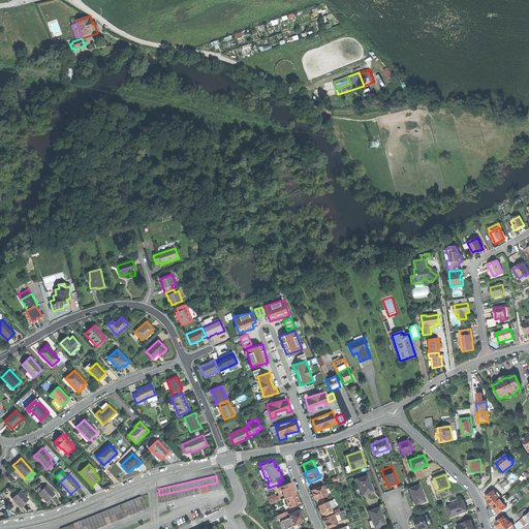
[(356,480),(363,496),(369,494),(373,492),(368,476),(356,480)]
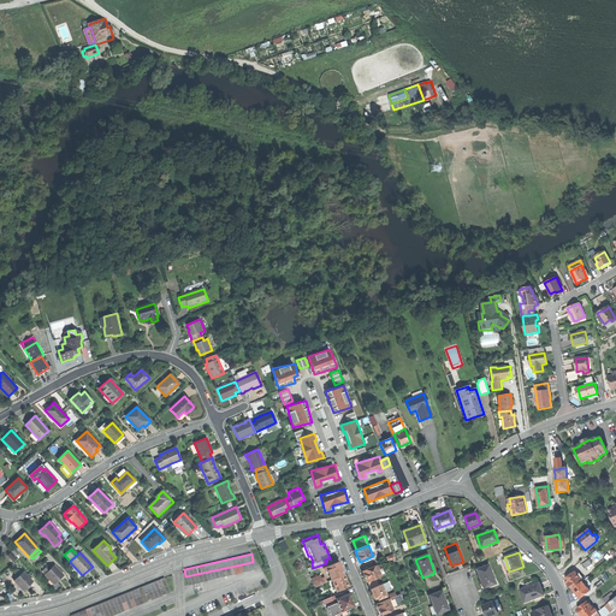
[(185,576),(188,585),(255,569),(253,562),(185,576)]
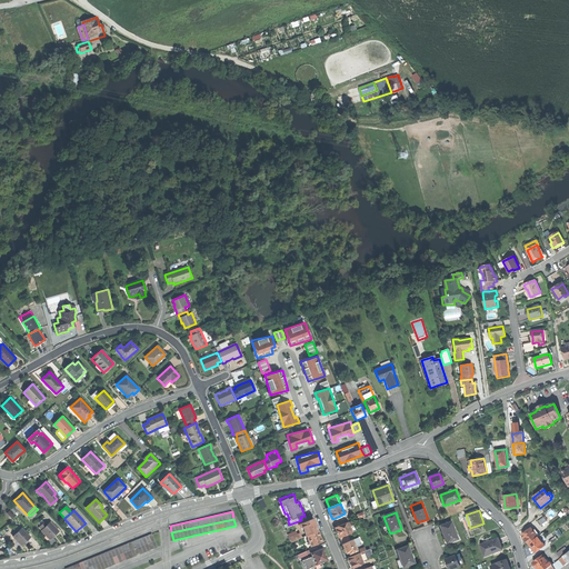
[(302,528),(306,536),(307,536),(318,531),(316,526),(313,519),(301,523),(302,528)]
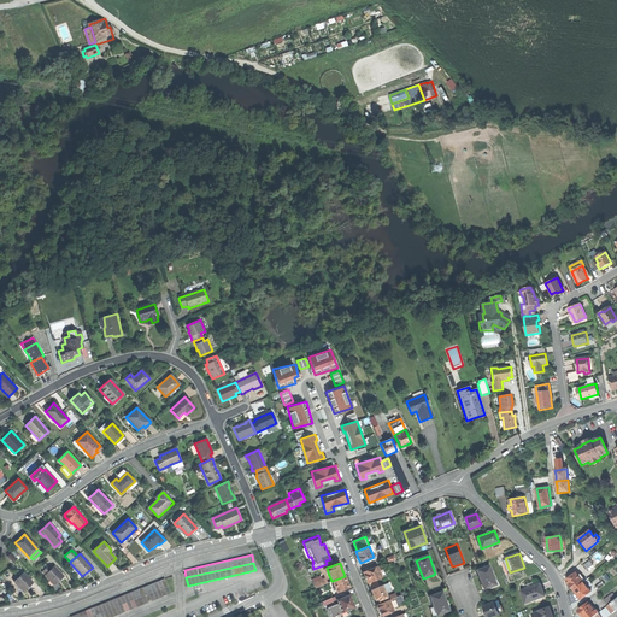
[(41,571),(54,585),(57,582),(59,580),(63,576),(53,565),(51,569),(47,565),(41,571)]
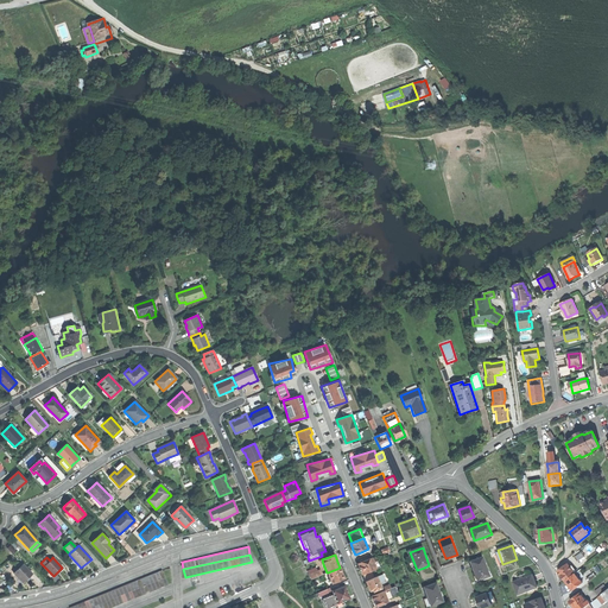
[(474,572),(477,581),(489,576),(482,557),(470,562),(474,572)]
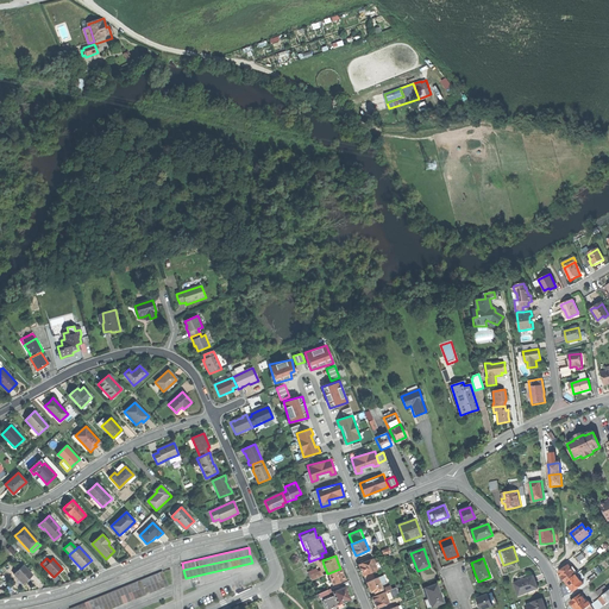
[(362,571),(364,576),(372,572),(377,570),(374,559),(368,562),(364,563),(359,565),(362,571)]
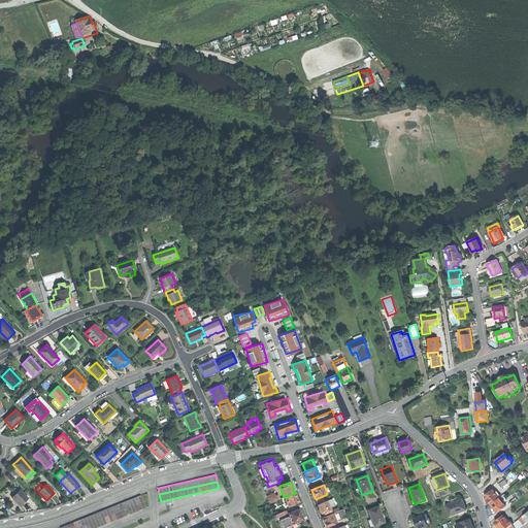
[(11,497),(20,506),(24,502),(28,499),(20,490),(11,497)]
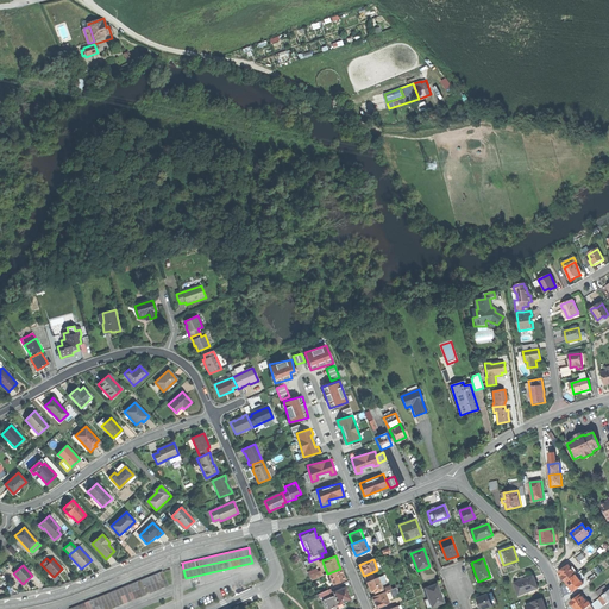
[(562,578),(564,583),(575,575),(570,569),(571,566),(570,565),(569,566),(567,565),(557,573),(562,578)]
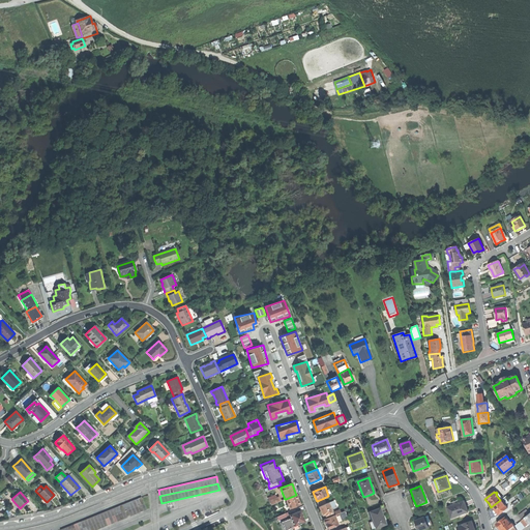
[(60,528),(61,529),(75,529),(144,502),(141,495),(60,528)]
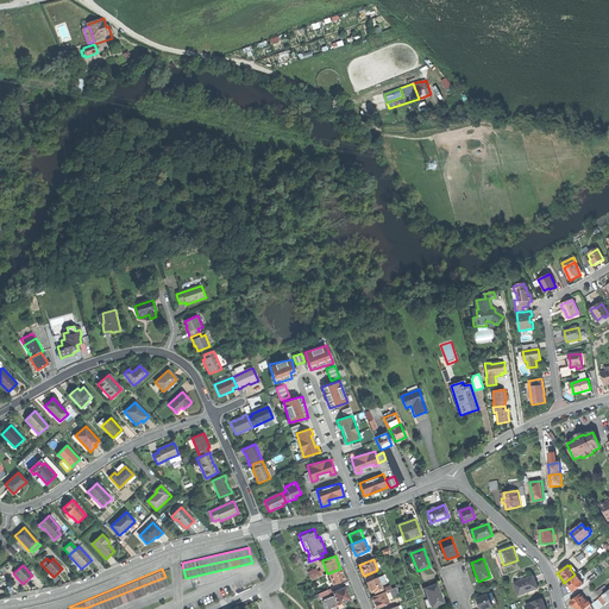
[(343,575),(340,569),(328,573),(333,585),(345,581),(343,575)]
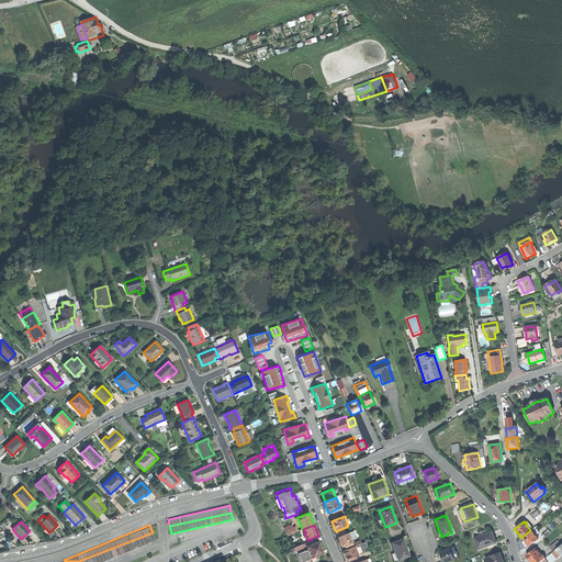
[(346,535),(344,528),(336,531),(338,538),(346,535)]
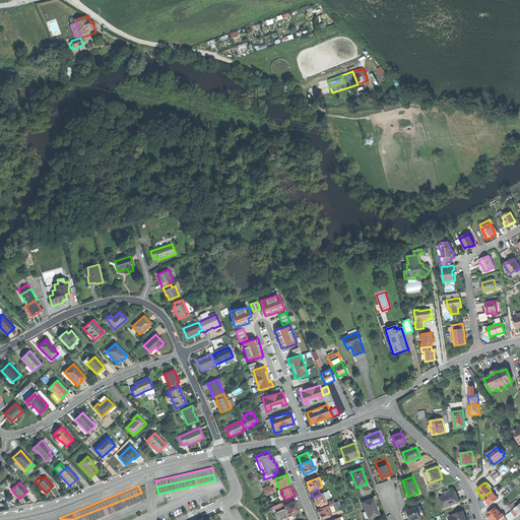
[(329,491),(323,494),(325,500),(327,499),(331,495),(329,491)]
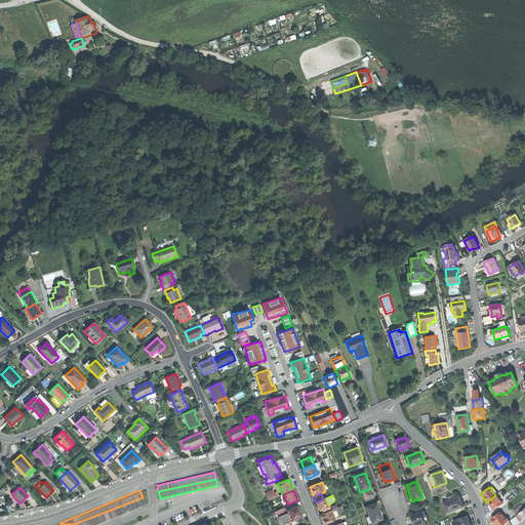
[(499,501),(495,495),(486,502),(490,507),(493,511),(501,503),(500,502),(501,501),(500,500),(499,501)]
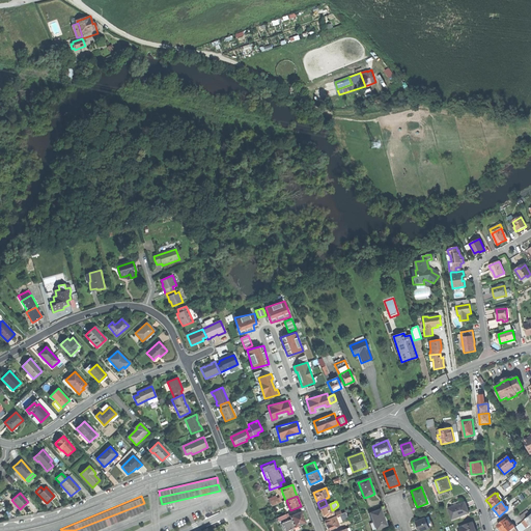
[(449,508),(453,519),(470,512),(469,507),(467,502),(449,508)]
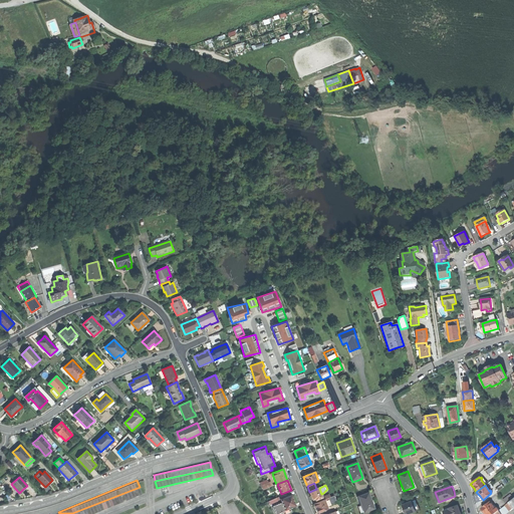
[(72,513),(90,513),(142,493),(140,487),(72,513)]
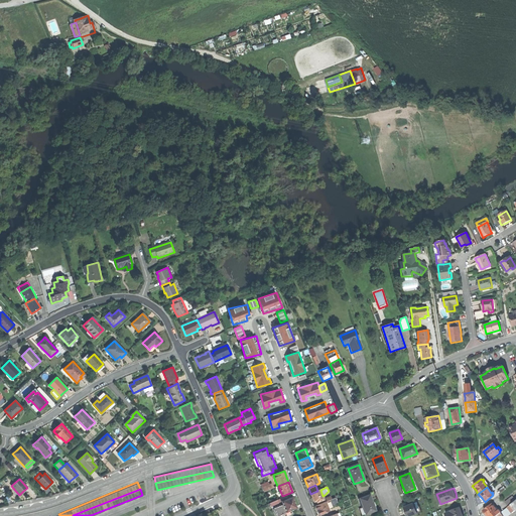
[(320,490),(317,491),(310,494),(312,498),(313,502),(316,501),(317,503),(325,500),(323,496),(320,490)]
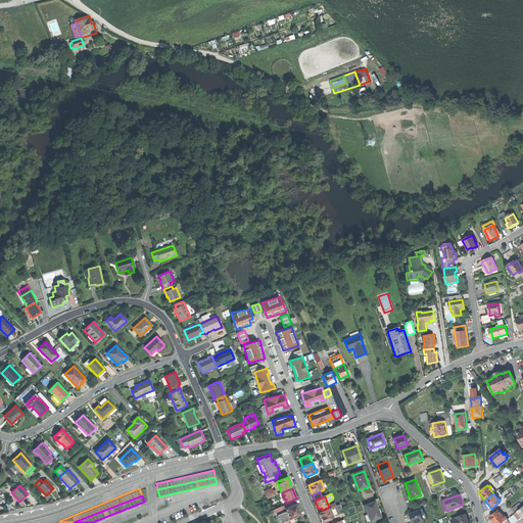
[(365,507),(371,522),(381,519),(378,511),(375,503),(365,507)]
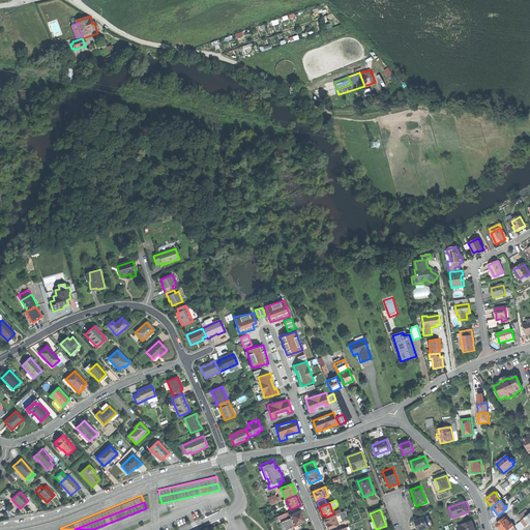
[(518,516),(522,521),(529,516),(525,510),(518,516)]
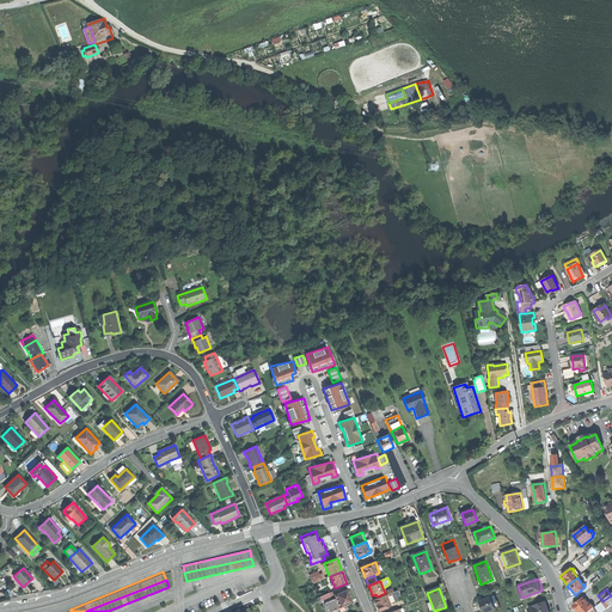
[(336,599),(340,609),(344,606),(348,605),(348,604),(353,603),(350,597),(348,591),(335,595),(336,599)]
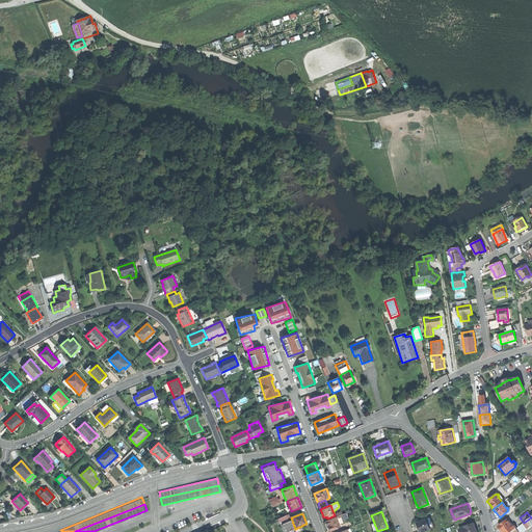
[(342,515),(341,515),(343,522),(349,520),(347,513),(342,515)]
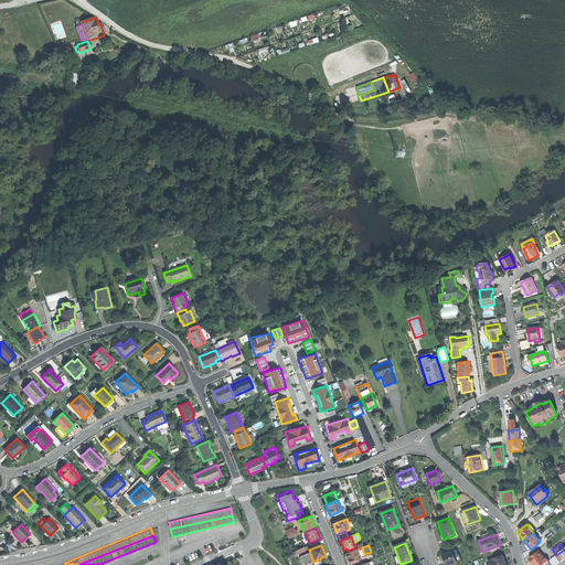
[(356,550),(345,554),(348,560),(350,564),(355,562),(358,561),(361,560),(360,556),(356,550)]
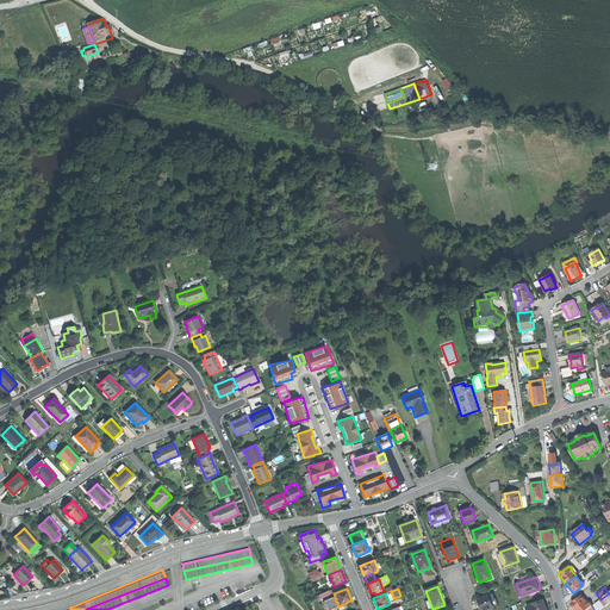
[(604,607),(609,602),(609,595),(609,593),(601,599),(599,601),(604,607)]
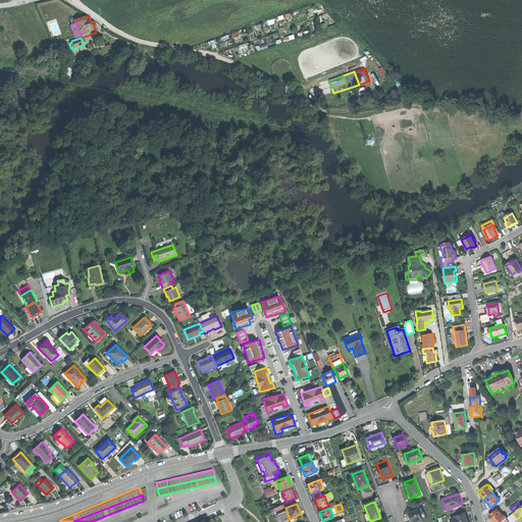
[(412,519),(412,521),(415,521),(422,520),(421,515),(423,514),(422,509),(410,513),(412,519)]
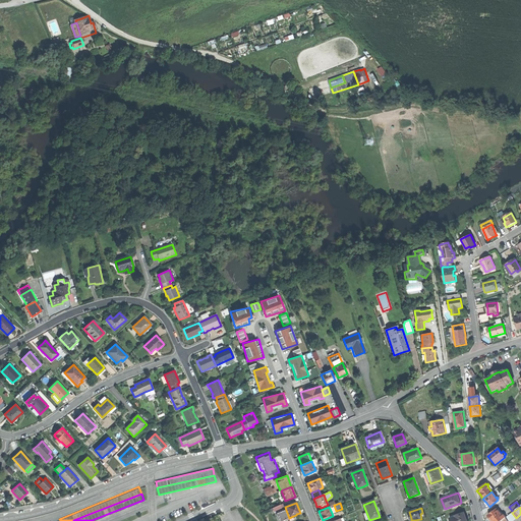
[(490,520),(500,520),(505,518),(502,515),(501,516),(496,509),(486,516),(490,520)]
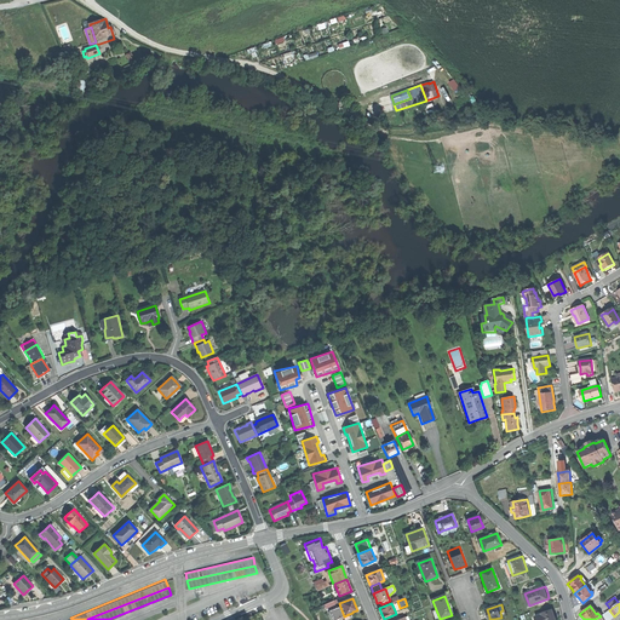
[(344,619),(350,618),(349,614),(344,616),(340,607),(329,612),(333,619),(336,619),(342,618),(343,619),(344,619)]
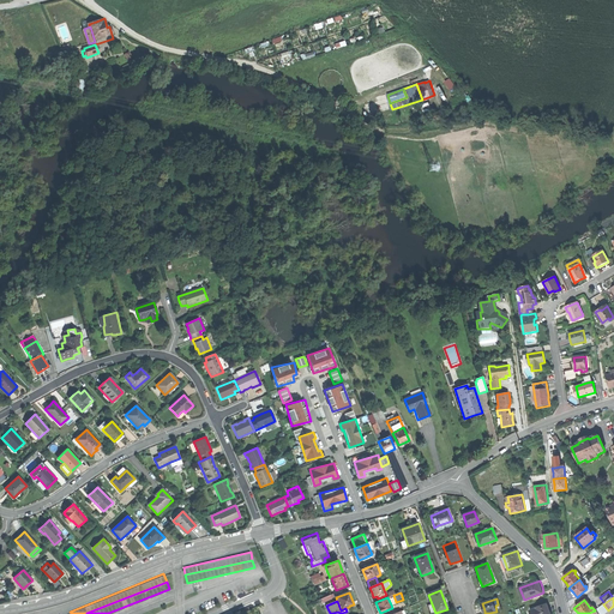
[(552,613),(551,612),(548,603),(536,608),(531,611),(533,613),(552,613)]
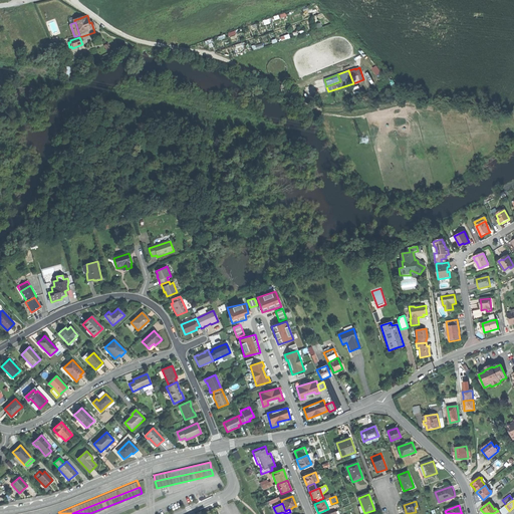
All buildings are outlined.
